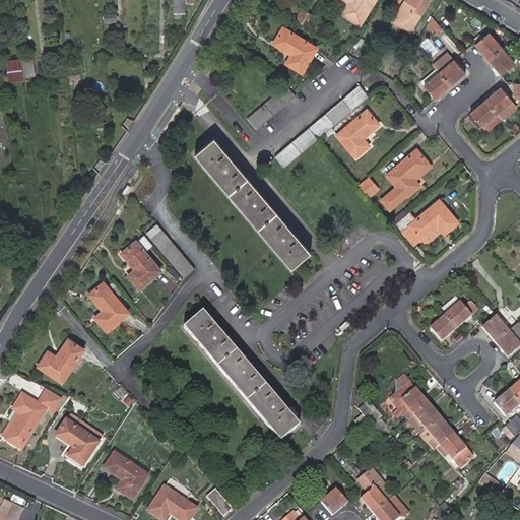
[(174,0),(174,12),(184,12),(184,3),(184,0),(174,0)]
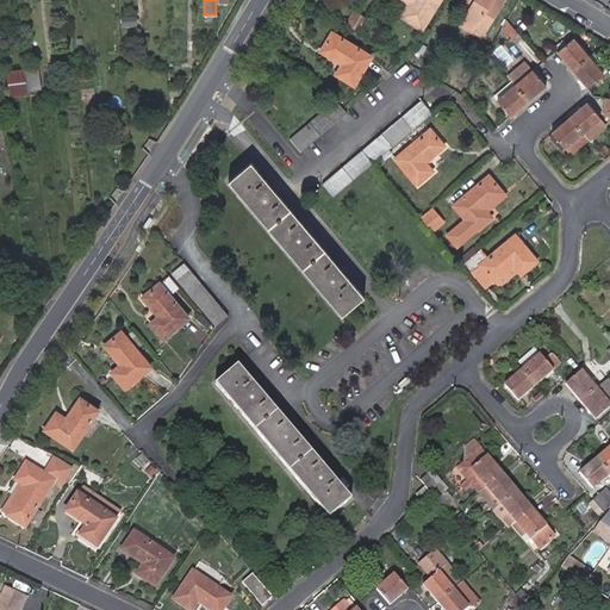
[(411,0),(409,5),(402,18),(422,30),(440,0),(411,0)]
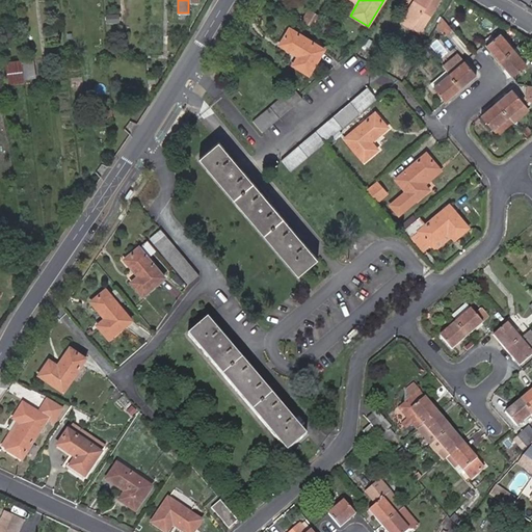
[(404,0),(402,4),(409,9),(404,18),(414,24),(411,28),(419,33),(439,0),(404,0)]
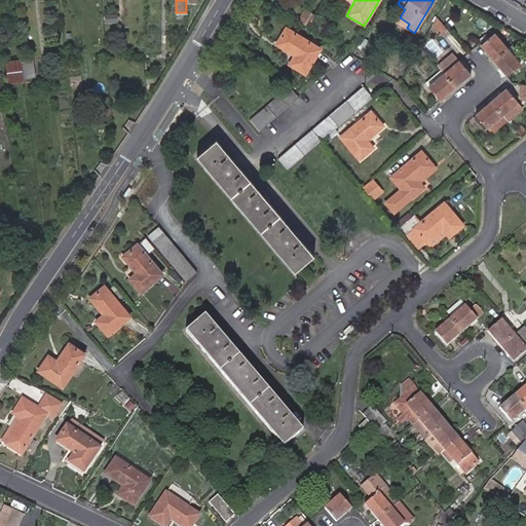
[(299,23),(302,25),(308,13),(306,12),(299,23)]
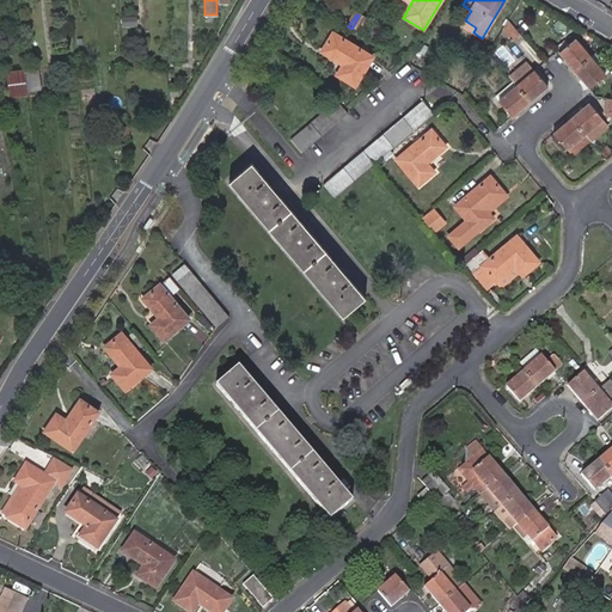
[(352,29),(359,32),(366,20),(359,16),(352,29)]
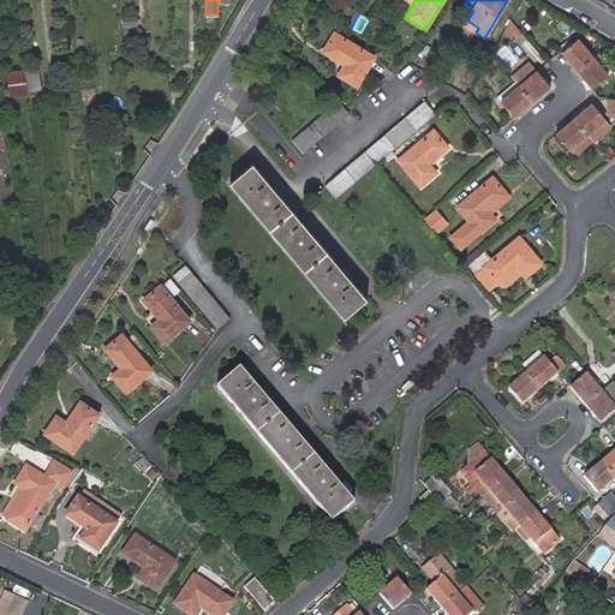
[(478,28),(467,21),(464,25),(476,33),(478,28)]
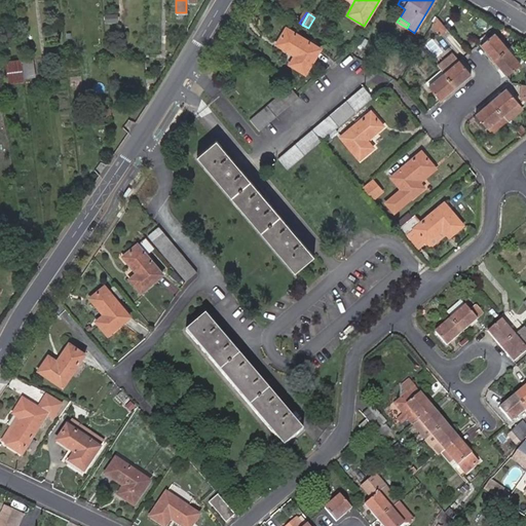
[(447,30),(436,17),(431,24),(441,35),(447,30)]
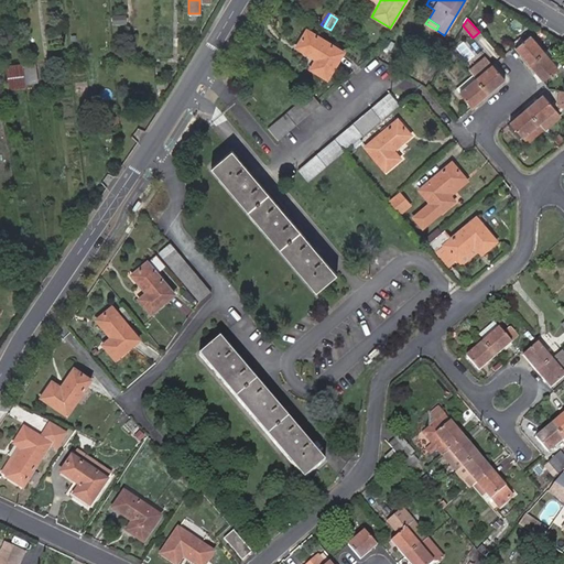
[(342,23),(335,33),(344,39),(349,28),(342,23)]
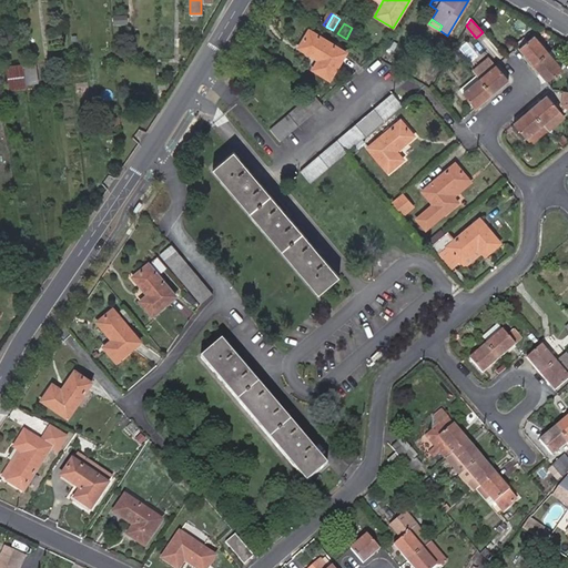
[(345,53),(310,30),(298,49),(318,61),(313,69),(330,80),(345,53)]
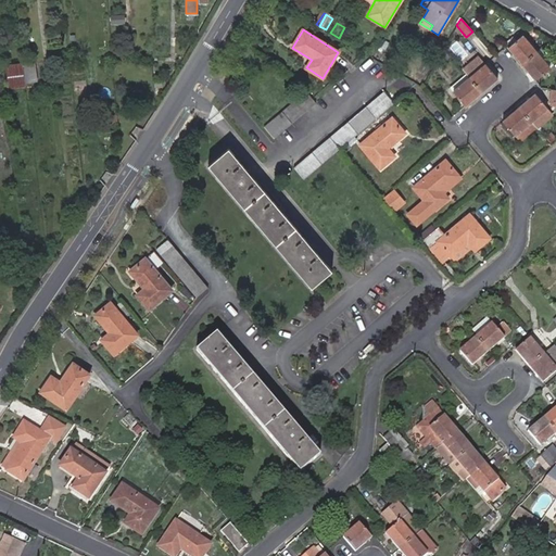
[(520,64),(535,52),(521,36),(507,48),(520,64)]
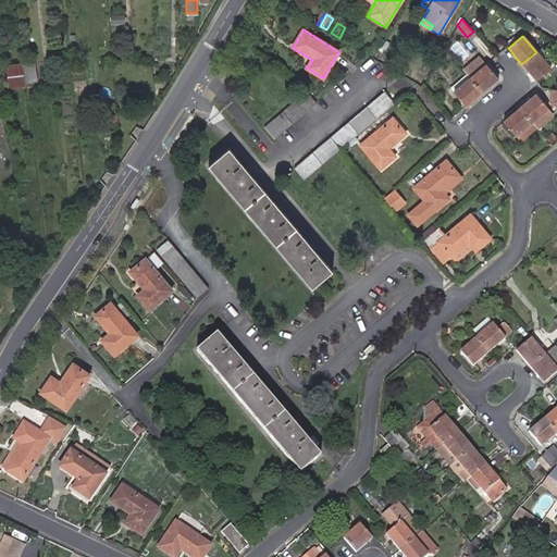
[(452,57),(446,49),(442,53),(447,60),(452,57)]
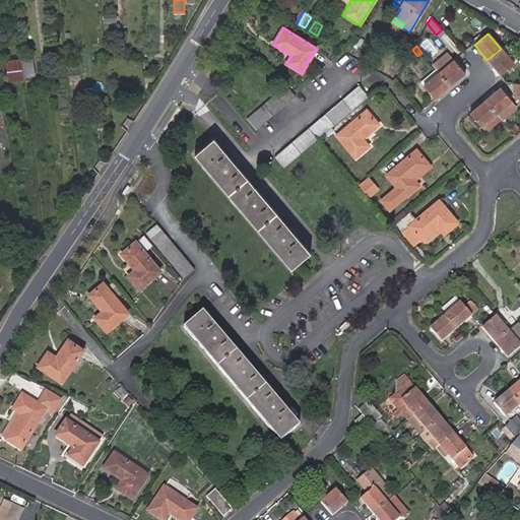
[(514,64),(501,49),(486,60),(500,75),(514,64)]
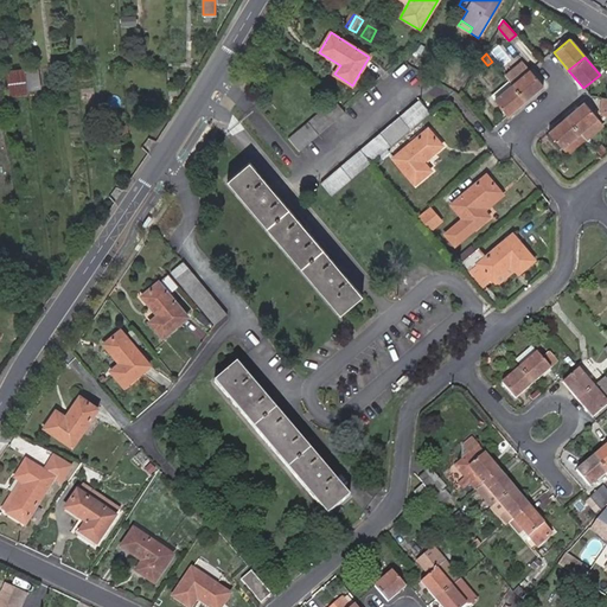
[(523,76),(529,71),(523,63),(517,69),(523,76)]
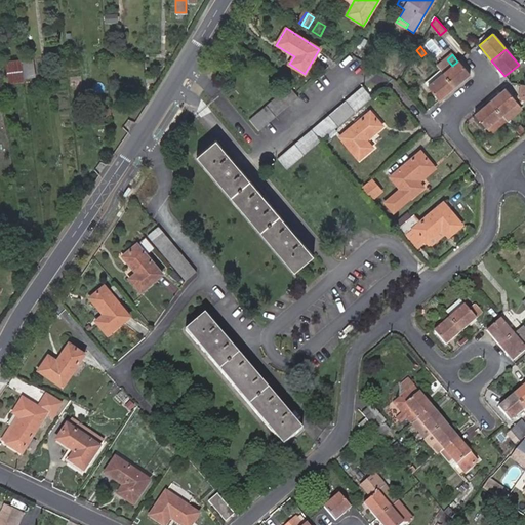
[(32,58),(21,59),(24,78),(34,77),(32,58)]
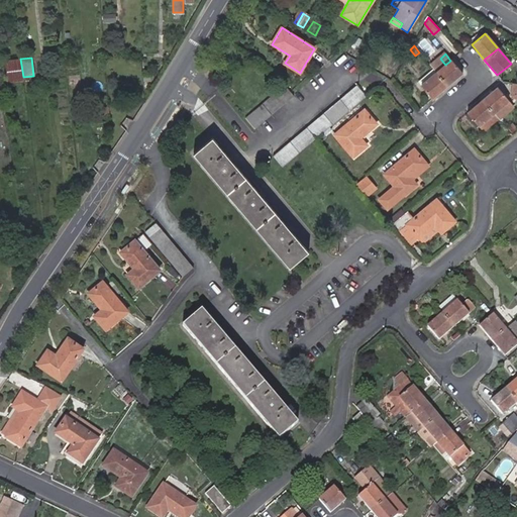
[(23,77),(20,59),(5,61),(7,75),(3,76),(4,83),(23,81),(23,77)]
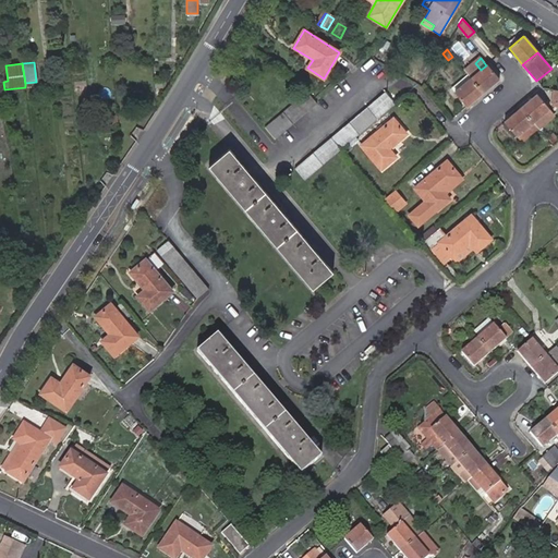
[(481,70),(475,63),(465,72),(471,79),(483,92),(492,85),(489,83),(496,76),(486,65),(481,70)]
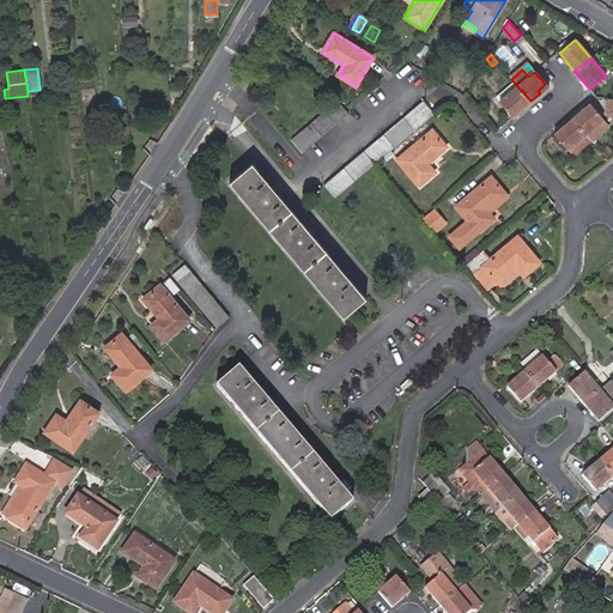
[(498,102),(513,117),(530,101),(517,86),(498,102)]
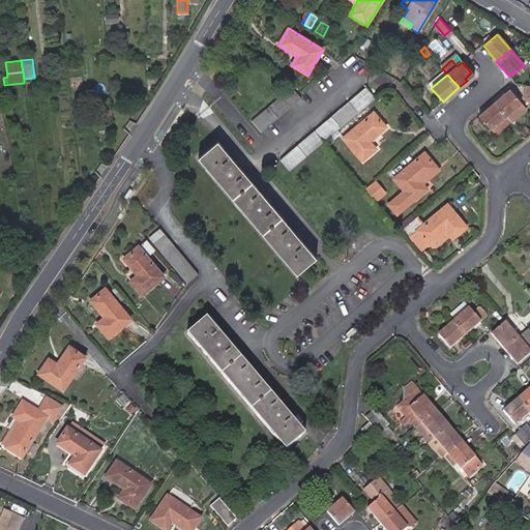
[(300,98),(292,88),(252,122),(261,131),(300,98)]
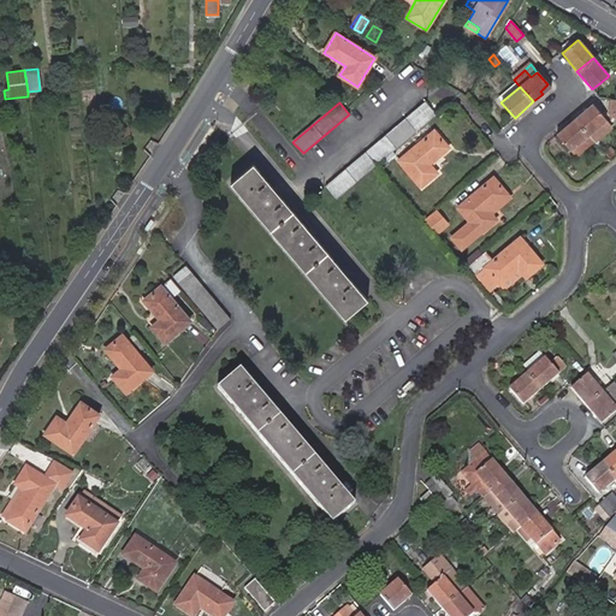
[(392,152),(436,113),(425,102),(326,187),(337,200),(377,165),(392,152)]
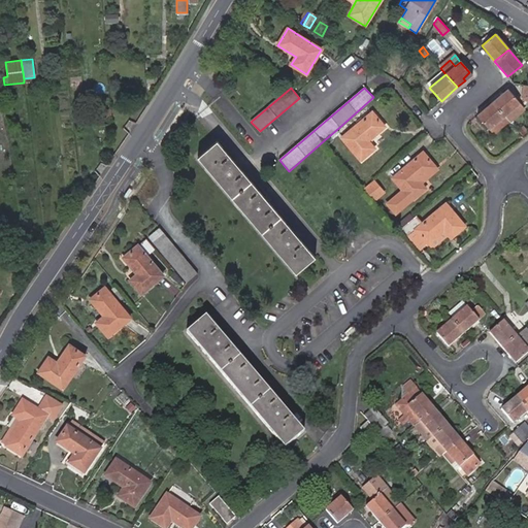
[(519,103),(507,89),(493,101),(504,116),(508,121),(510,124),(522,113),(516,106),(519,103)]
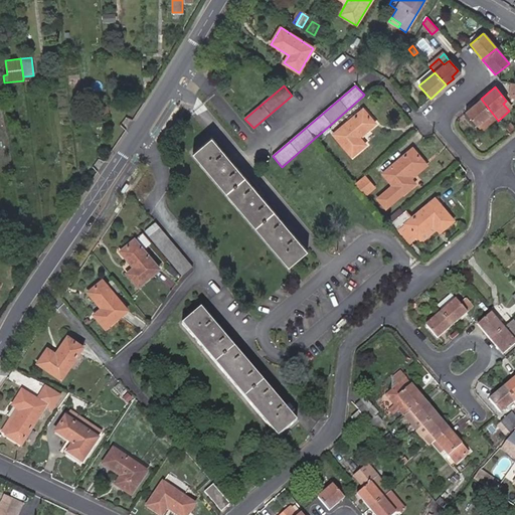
[(492,113),(481,99),(465,112),(477,127),(492,113)]
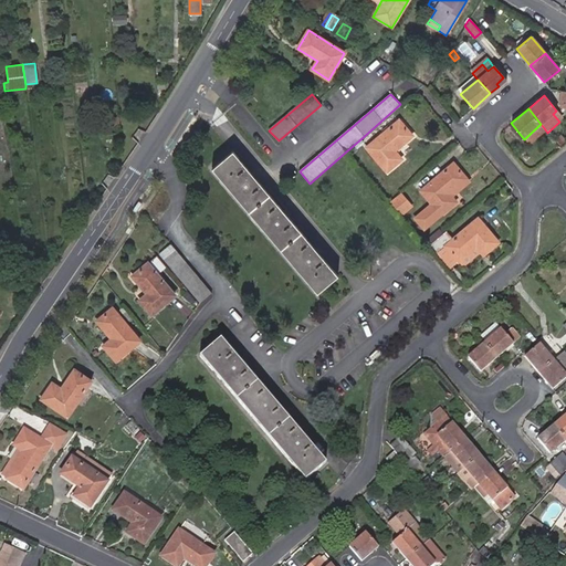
[(411,136),(398,121),(366,148),(386,171),(400,159),(394,152),(411,136)]
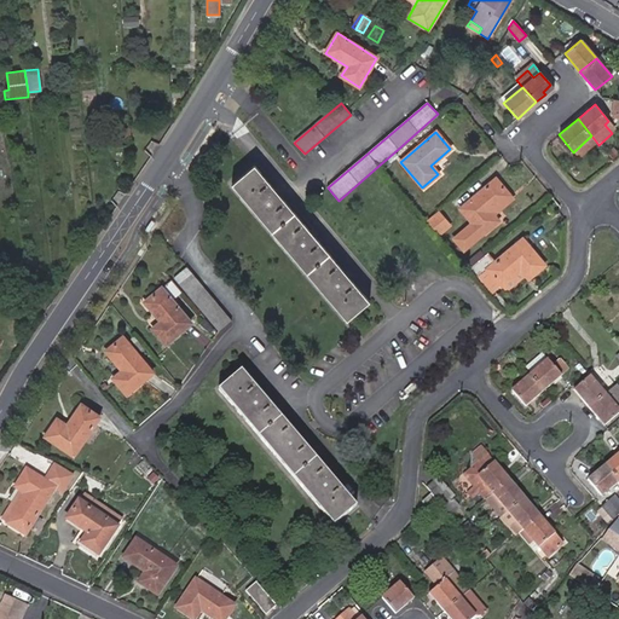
[(596,142),(591,136),(573,152),(578,157),(596,142)]
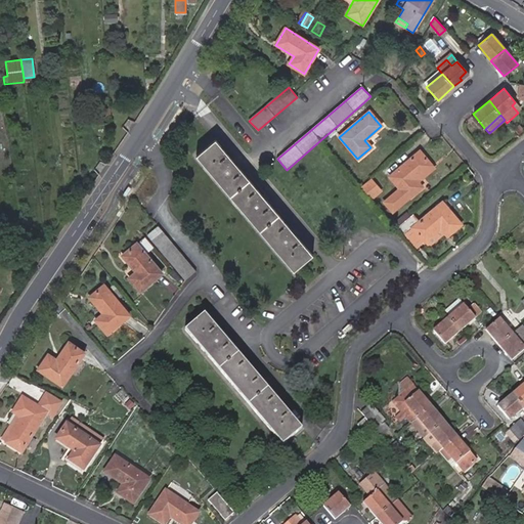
[(320,140),(324,144),(332,138),(330,137),(336,132),(334,129),(320,140)]
